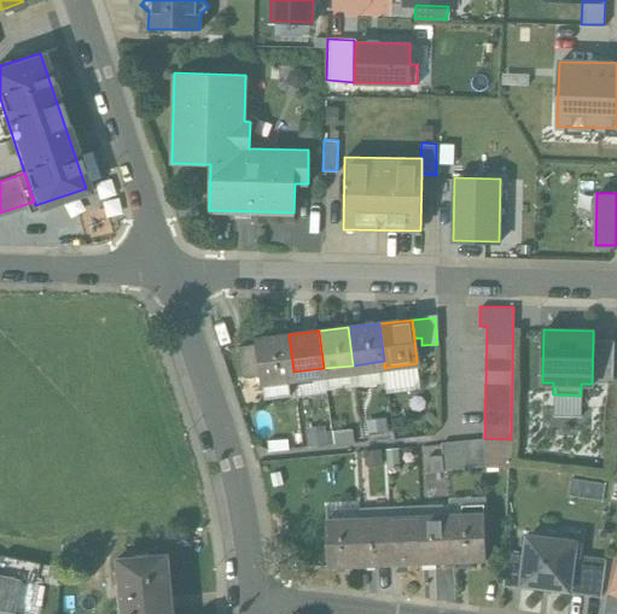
[(255,344),(239,346),(243,374),(258,372),(260,382),(294,379),(294,372),(289,334),(255,339),(255,344)]
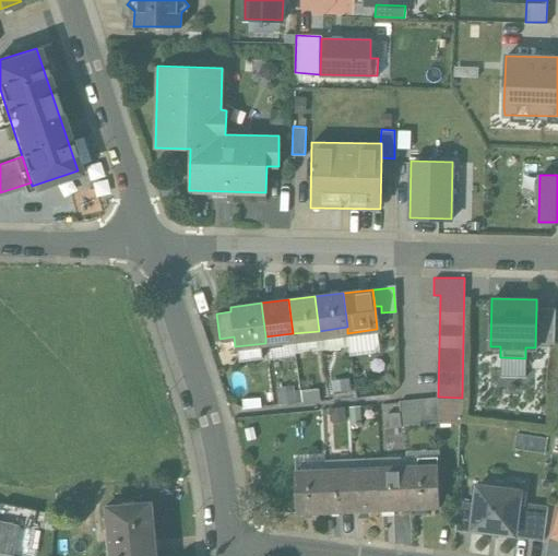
[(555,307),(536,307),(535,346),(554,346),(555,307)]
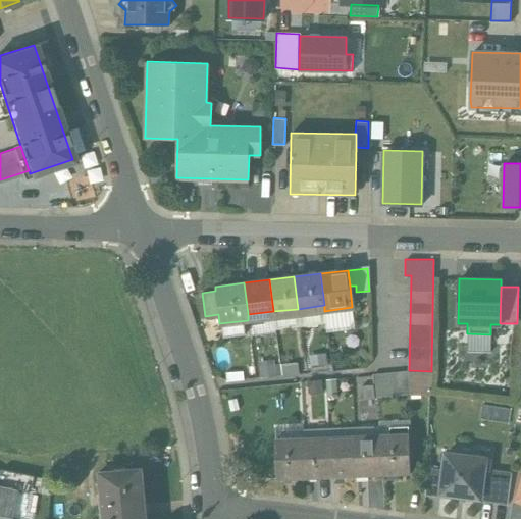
[(326,363),(325,352),(308,355),(310,365),(326,363)]
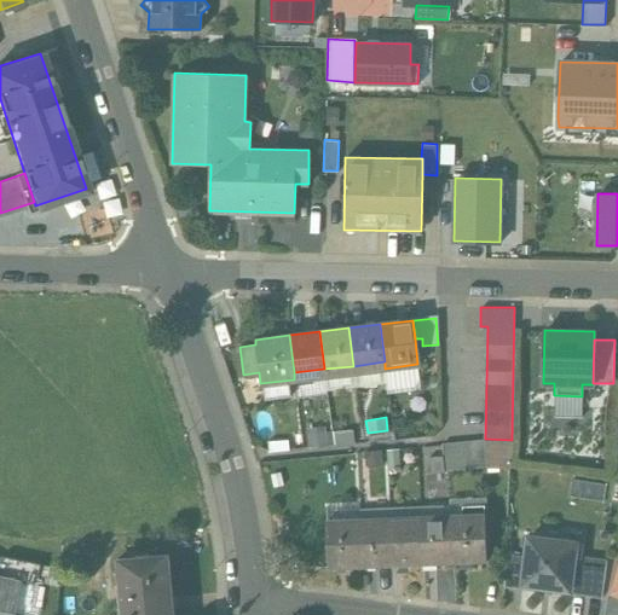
[(324,425),(305,428),(307,446),(331,444),(330,430),(325,430),(324,425)]
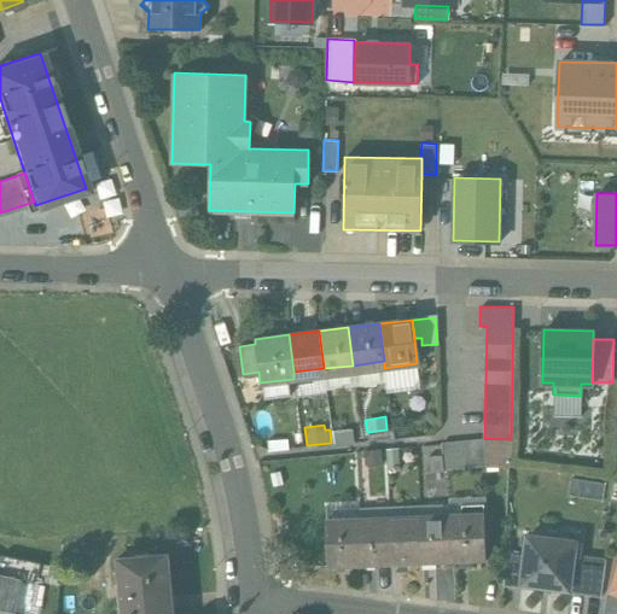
[(332,432),(333,444),(353,442),(351,430),(332,432)]
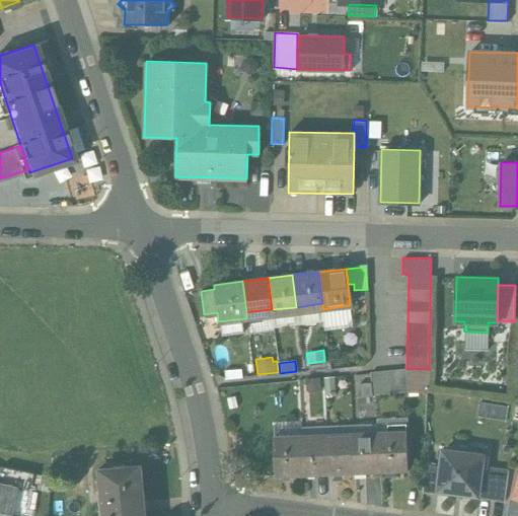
[(225,378),(242,376),(241,368),(224,370),(225,378)]
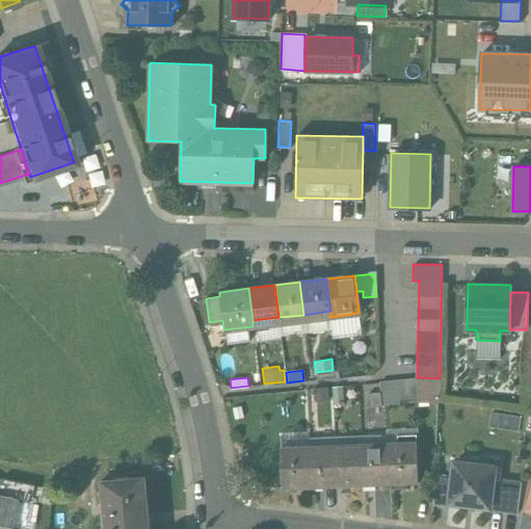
[(417,377),(379,381),(379,392),(368,393),(370,406),(419,400),(417,377)]
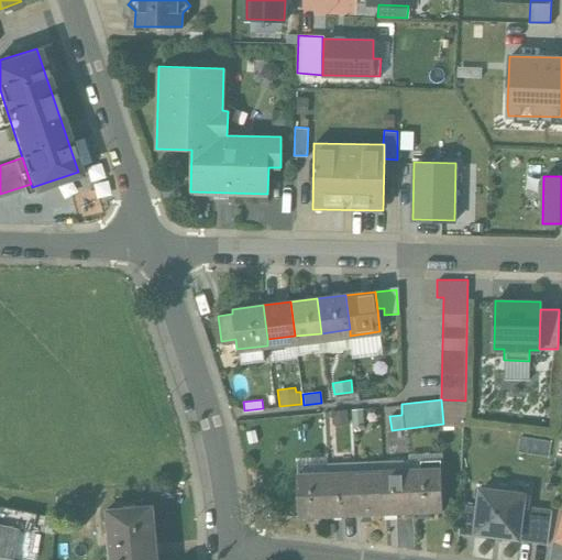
[(331,410),(333,425),(348,424),(346,409),(331,410)]
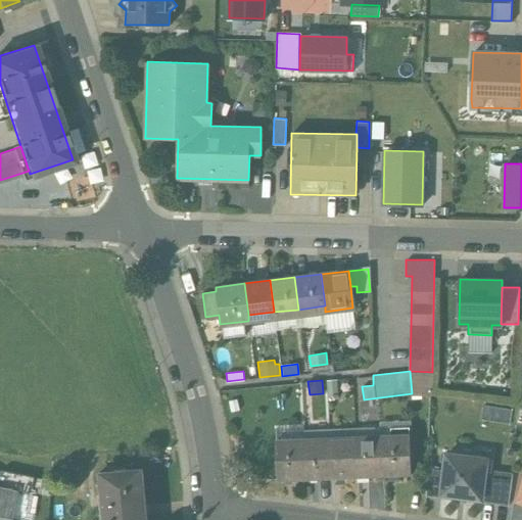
[(337,380),(326,381),(327,396),(338,396),(337,380)]
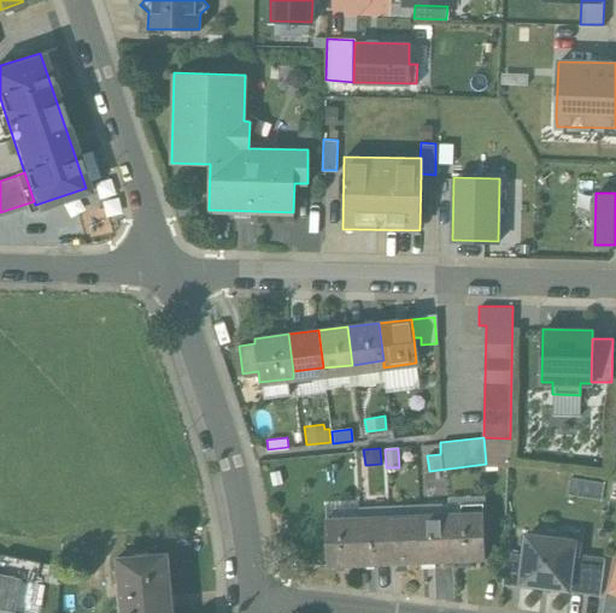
[(269,472),(271,484),(281,482),(279,470),(269,472)]
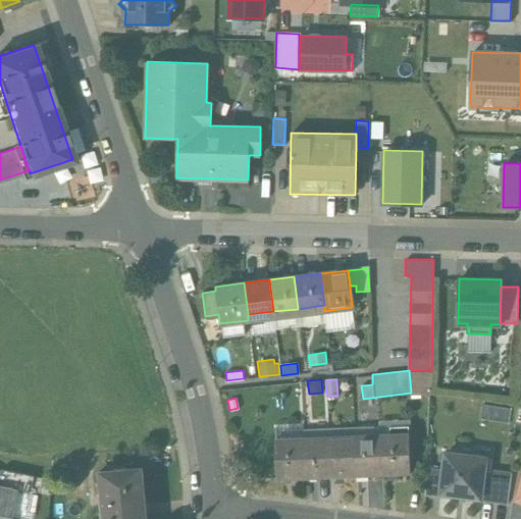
[(511,408),(481,404),(479,418),(508,422),(511,408)]
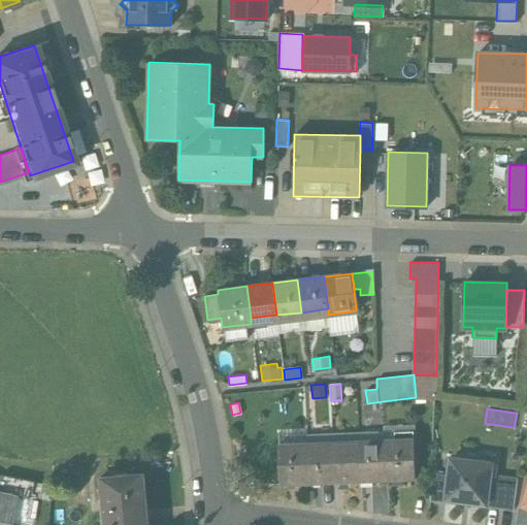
[(384,439),(384,446),(386,479),(415,478),(413,438),(384,439)]
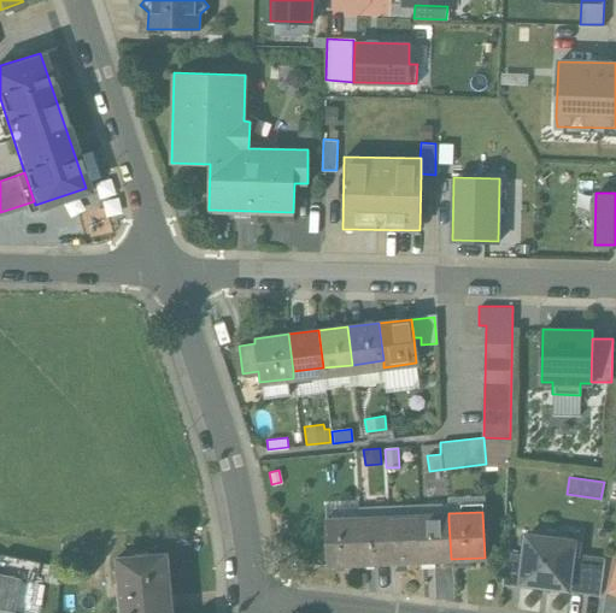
[(358,518),(323,519),(326,564),(359,563),(358,524),(358,518)]
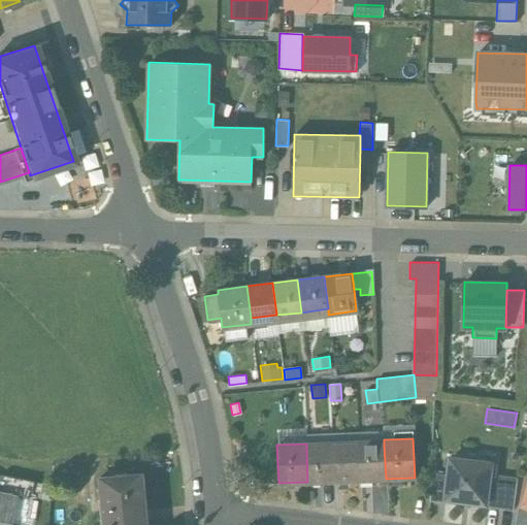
[(384,446),(358,447),(360,480),(386,479),(384,446)]
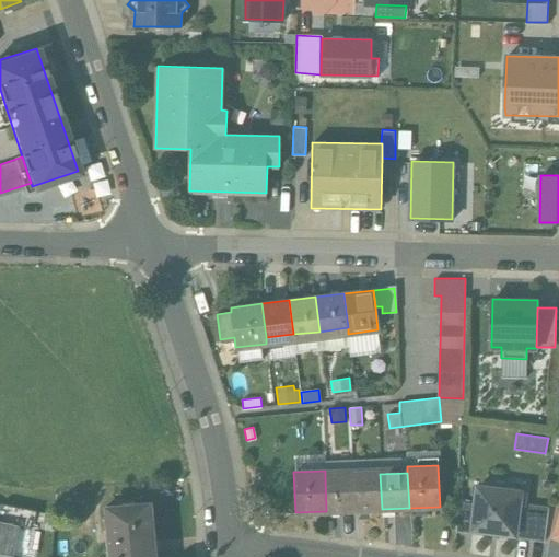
[(380,474),(352,475),(353,510),(382,509),(380,474)]
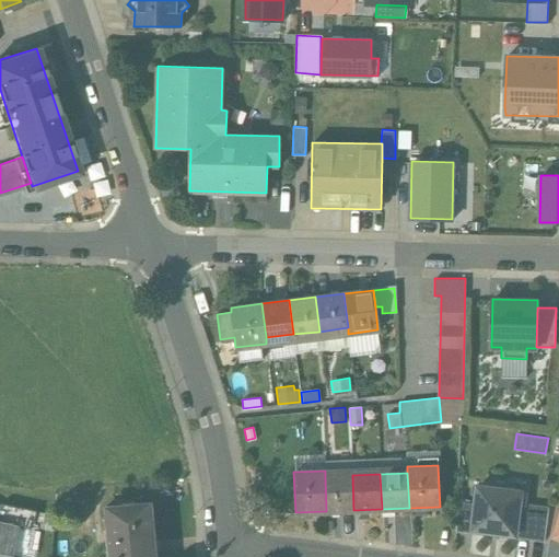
[(352,475),(325,476),(326,511),(353,510),(352,475)]
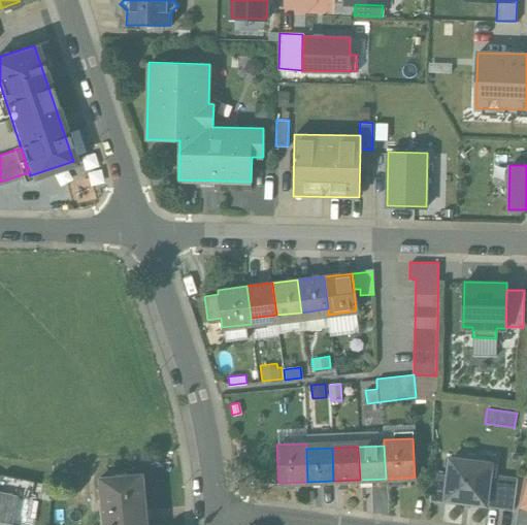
[(480,461),(450,458),(448,477),(446,499),(468,501),(486,504),(490,476),(480,461)]
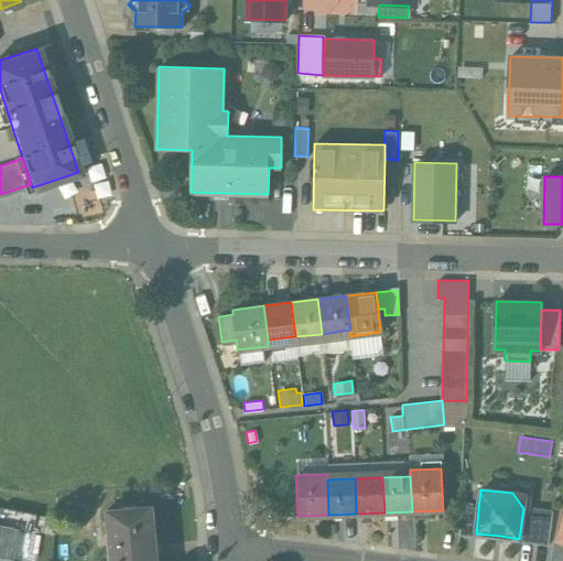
[(0,525),(18,529),(21,530),(25,511),(0,506),(0,525)]
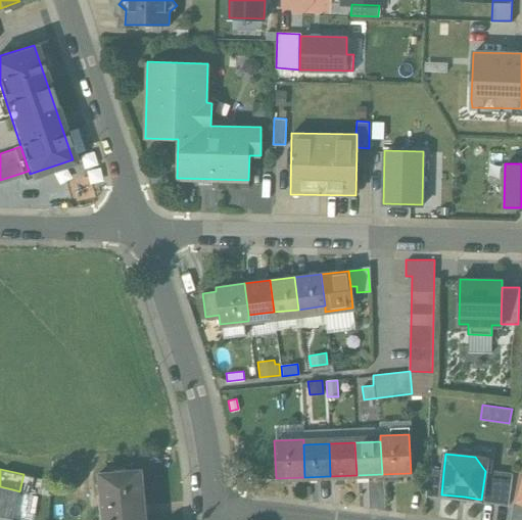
[(145,519),(141,469),(104,471),(106,489),(100,489),(103,519),(145,519)]
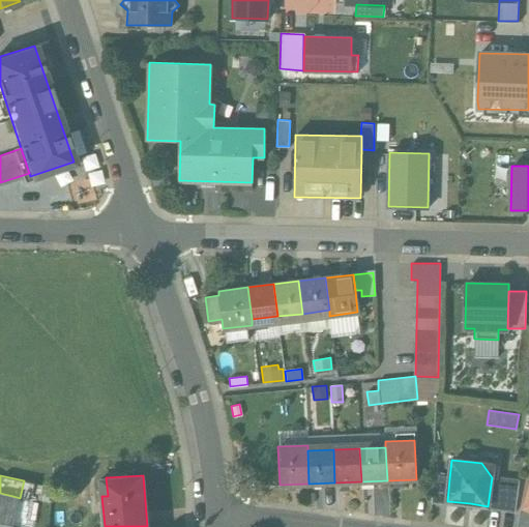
[(449,478),(433,476),(432,502),(446,502),(447,501),(449,478)]
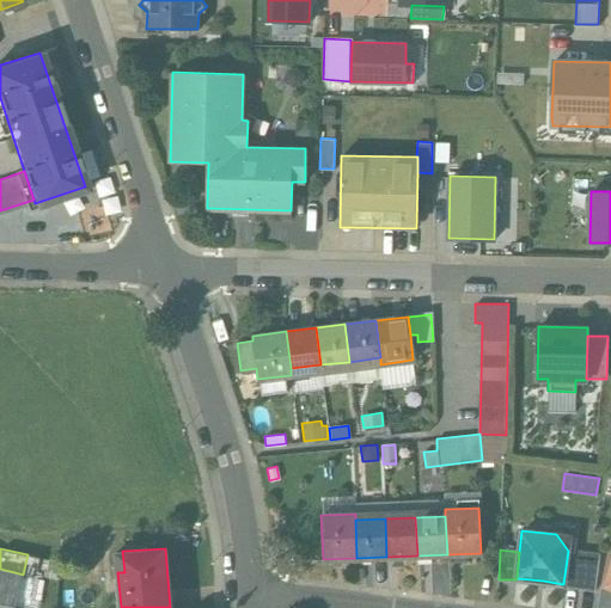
[(599,554),(568,551),(563,584),(563,585),(594,590),(599,554)]
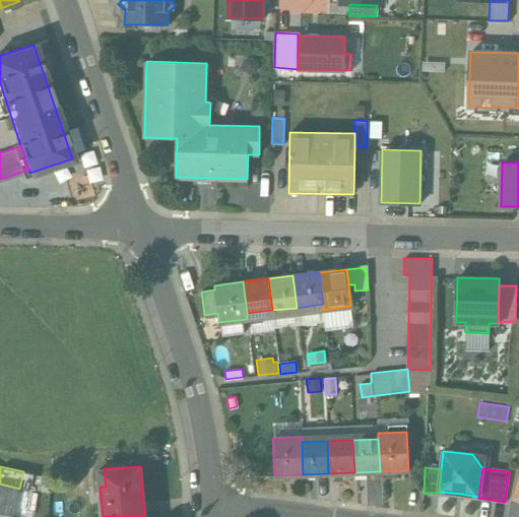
[(0,512),(11,515),(16,488),(0,483),(0,512)]
